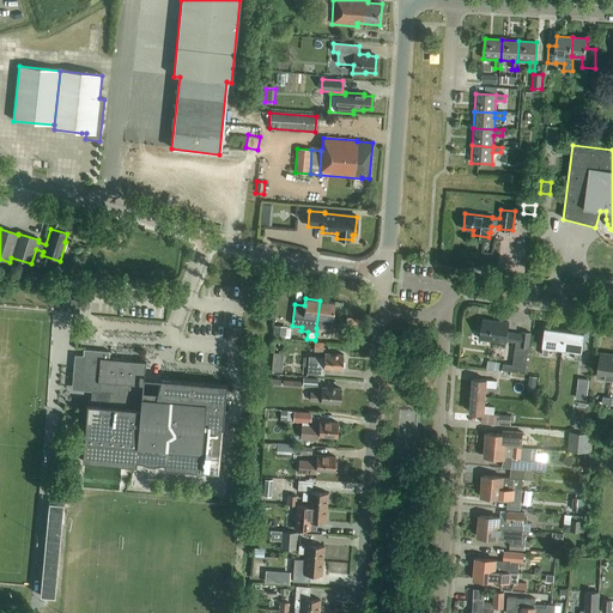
[(71,299),(70,314),(79,314),(80,301),(71,299)]
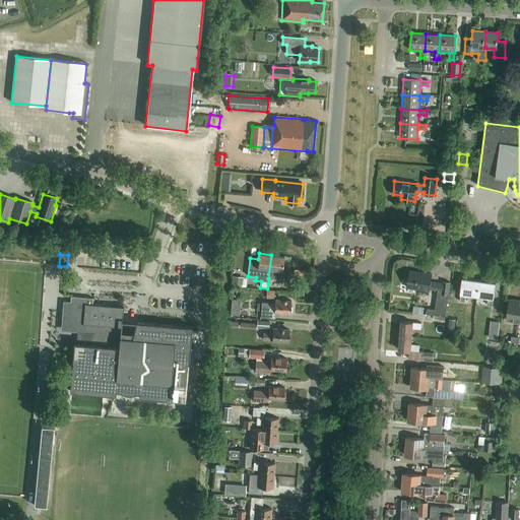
[(271,255),(268,278),(274,279),(275,273),(272,273),(272,270),(281,271),(283,257),(271,255)]
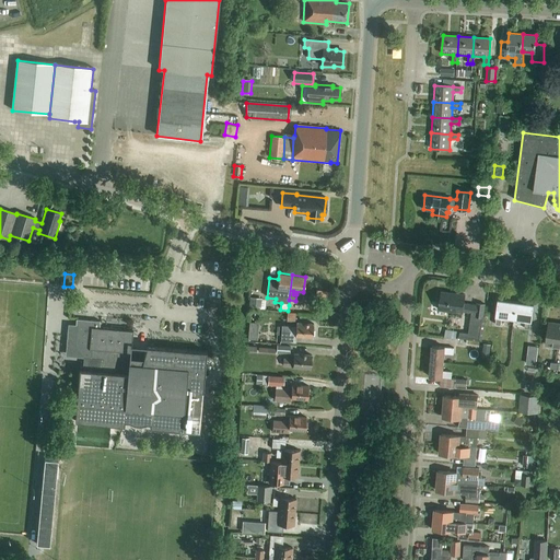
[(316,290),(315,299),(328,301),(329,292),(316,290)]
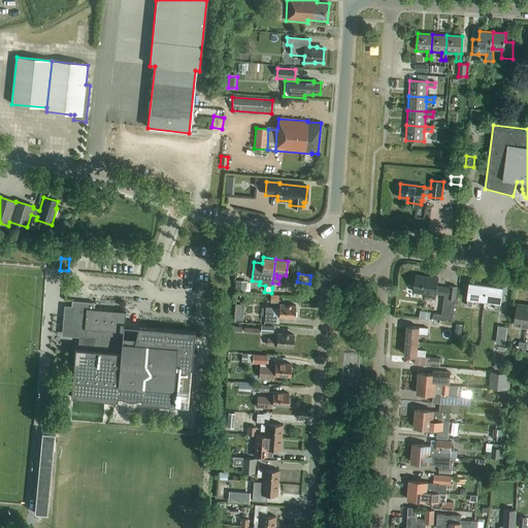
[(457,299),(456,299),(457,287),(449,286),(449,288),(436,286),(437,278),(417,275),(415,293),(435,295),(435,294),(441,295),(440,300),(443,301),(442,314),(431,312),(430,319),(454,322),(455,318),(457,299)]
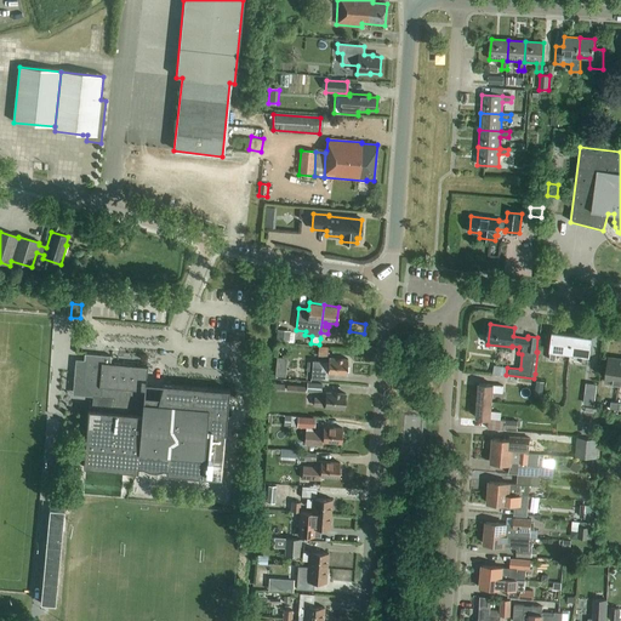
[(277,329),(275,340),(289,342),(290,331),(277,329)]
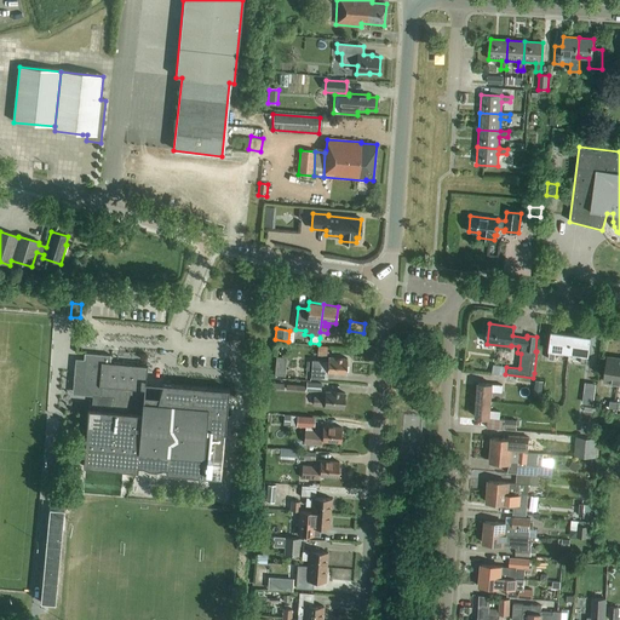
[(569,354),(572,334),(551,332),(549,351),(550,351),(549,360),(555,361),(556,352),(569,354)]
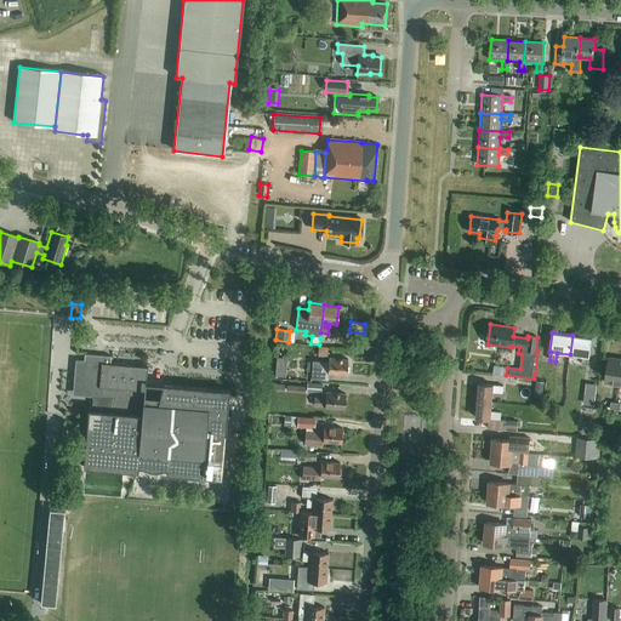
[(592,337),(573,335),(570,354),(582,355),(581,364),(587,365),(588,357),(590,357),(592,337)]
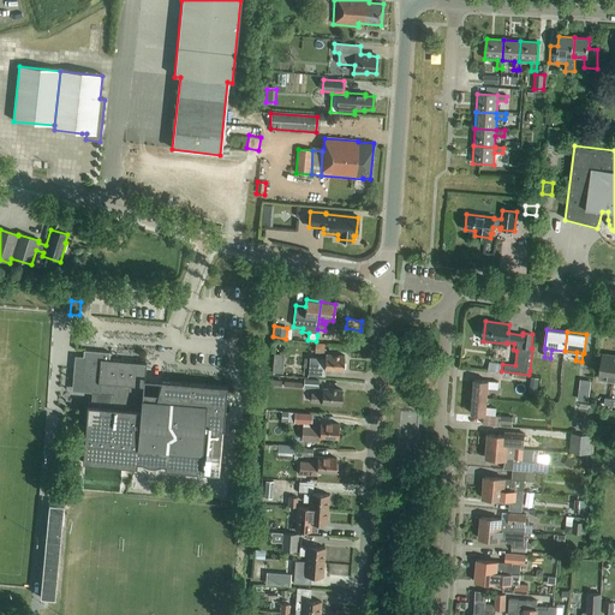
[(324,354),(326,344),(316,344),(315,353),(324,354)]
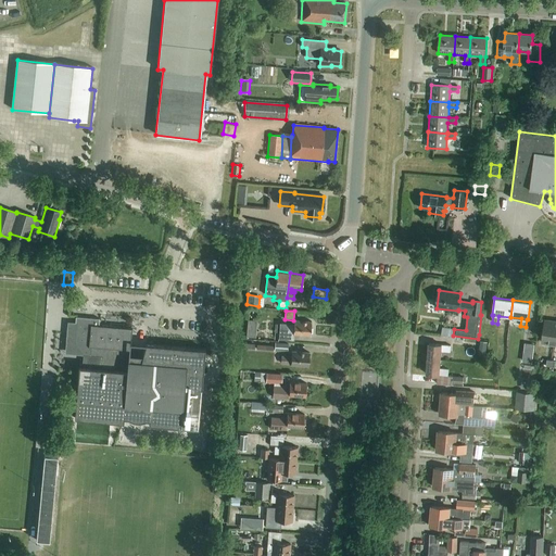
[(75,328),(73,328),(67,327),(66,343),(74,343),(83,355),(83,363),(79,363),(77,389),(75,405),(143,409),(146,409),(149,409),(150,396),(154,345),(146,344),(142,356),(129,355),(129,350),(131,329),(99,326),(99,319),(76,317),(75,328)]
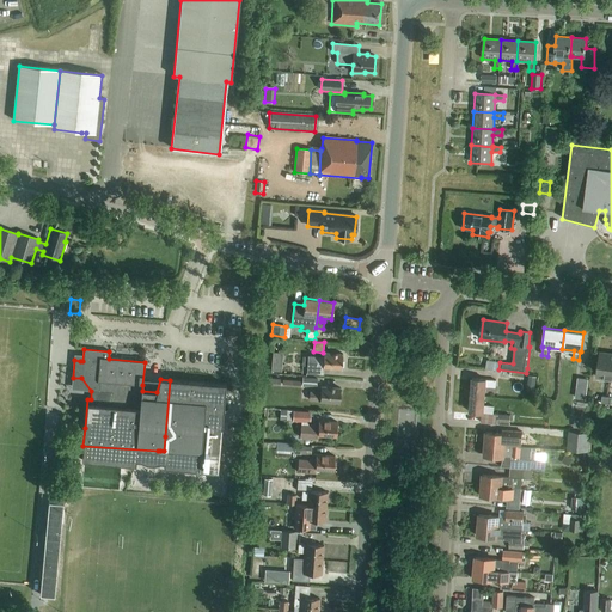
[(598,377),(611,378),(611,353),(601,352),(598,377)]
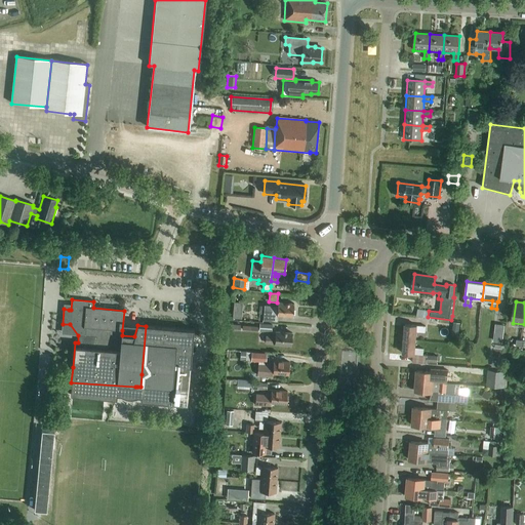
[(278,303),(277,307),(265,306),(264,321),(277,322),(277,316),(292,317),(293,304),(278,303)]
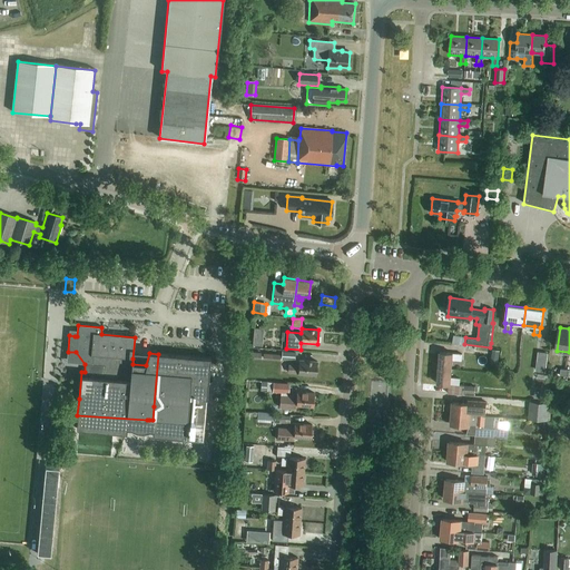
[(262,346),(263,337),(253,337),(253,346),(262,346)]
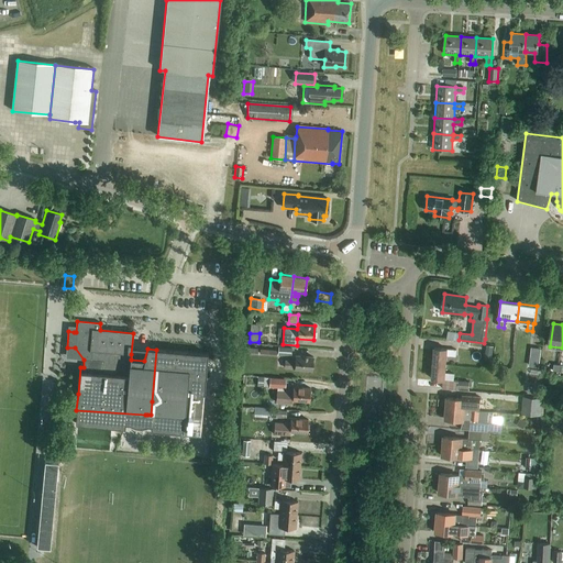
[(278,348),(277,355),(291,356),(291,348),(278,348)]
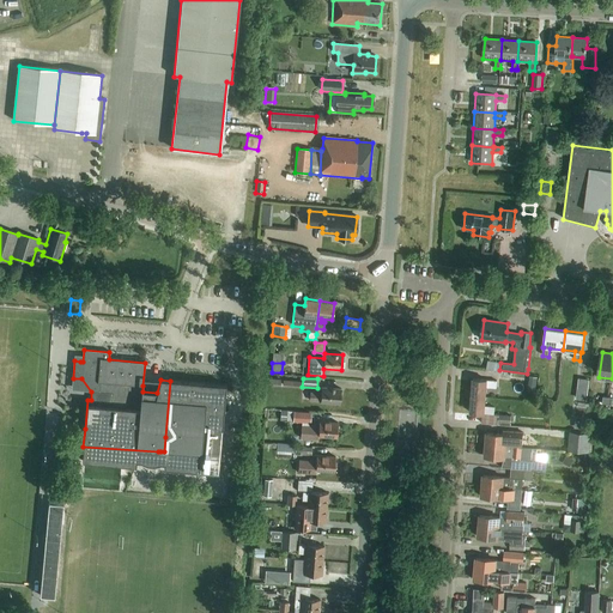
[(497,381),(473,380),(472,396),(485,398),(486,388),(496,388),(497,381)]
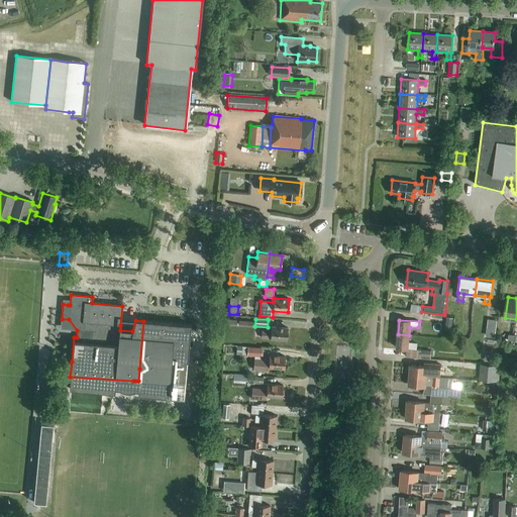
[(70,377),(70,384),(69,389),(114,393),(115,389),(119,389),(119,390),(124,391),(129,392),(134,391),(138,391),(138,395),(184,399),(191,325),(143,321),(139,369),(138,381),(135,381),(133,381),(70,377)]
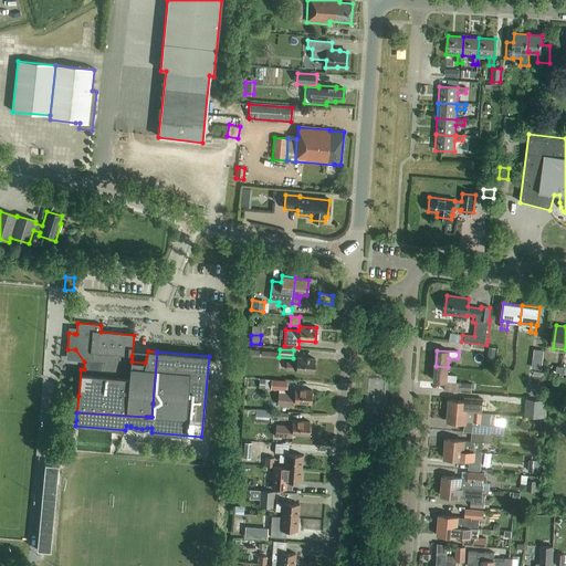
[(296,370),(296,371),(313,373),(314,359),(297,358),(296,364),(286,363),(286,370),(296,370)]
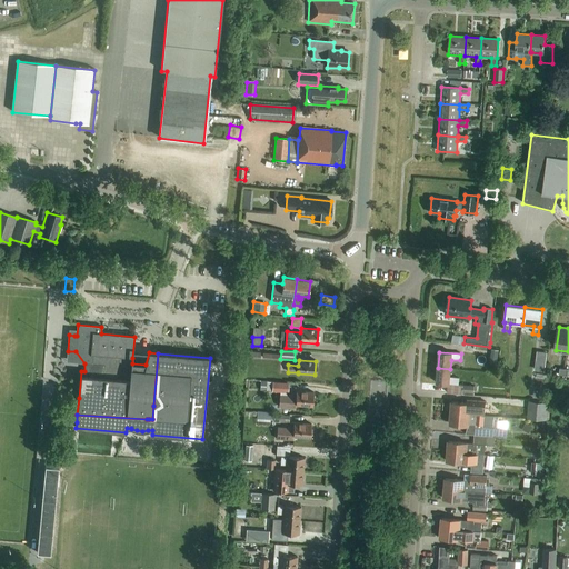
[(450,369),(438,368),(437,383),(446,383),(458,385),(459,378),(450,378),(450,369)]
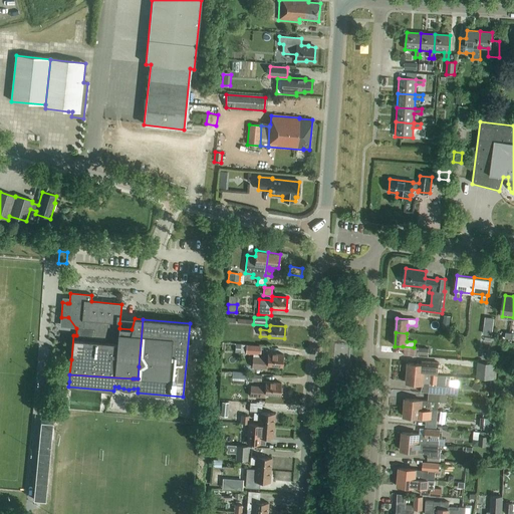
[(260,354),(261,346),(235,344),(235,352),(260,354)]
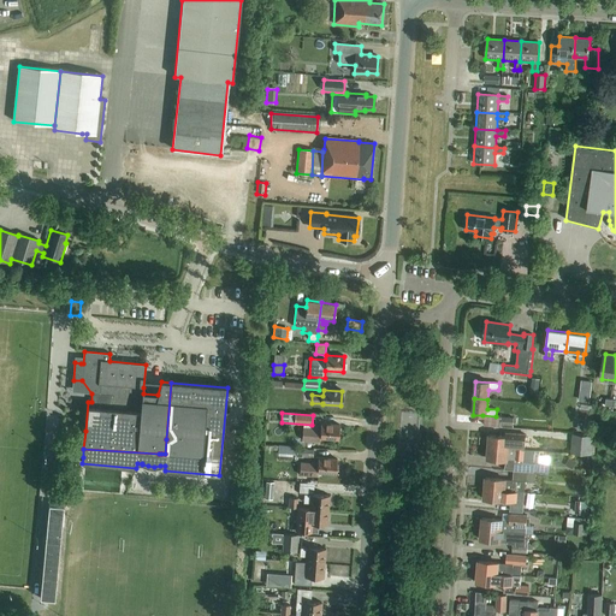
[(496,416),(483,415),(481,425),(498,426),(499,418),(496,416)]
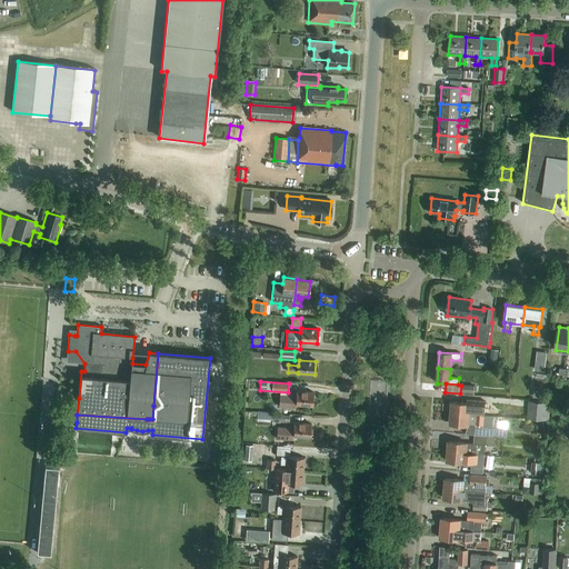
[(462,395),(473,396),(473,386),(463,385),(462,395)]
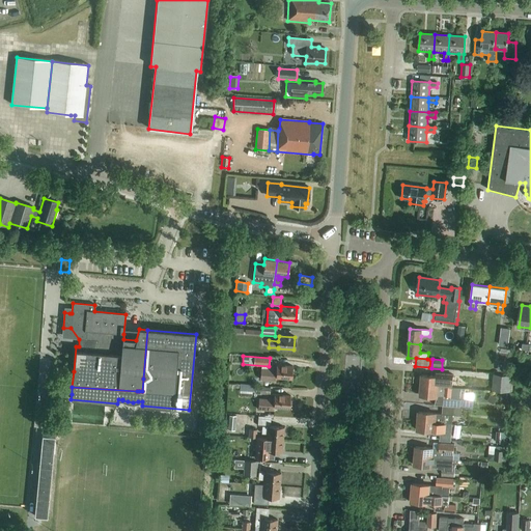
[(276,370),(260,369),(260,380),(276,381),(276,379),(291,380),(292,366),(276,365),(276,370)]
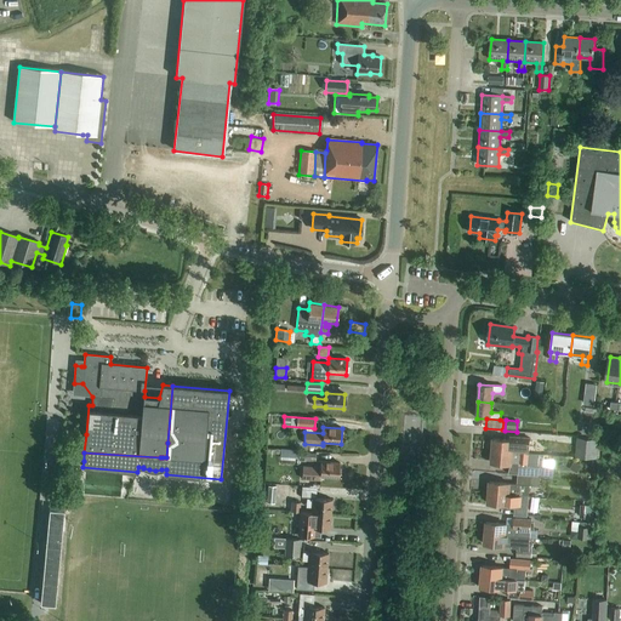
[(513,437),(512,440),(493,439),(491,451),(529,454),(530,439),(513,437)]
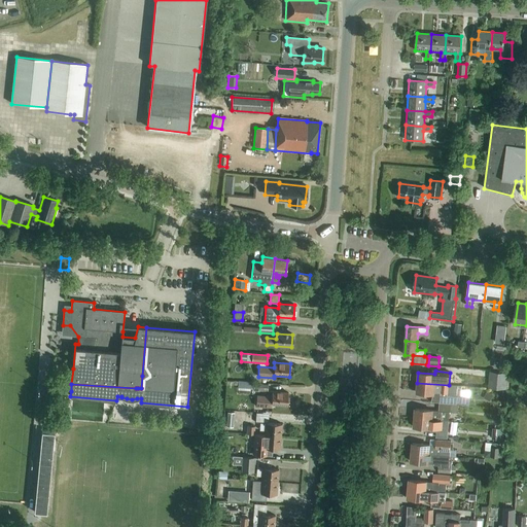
[(488,387),(505,389),(506,373),(489,371),(488,387)]
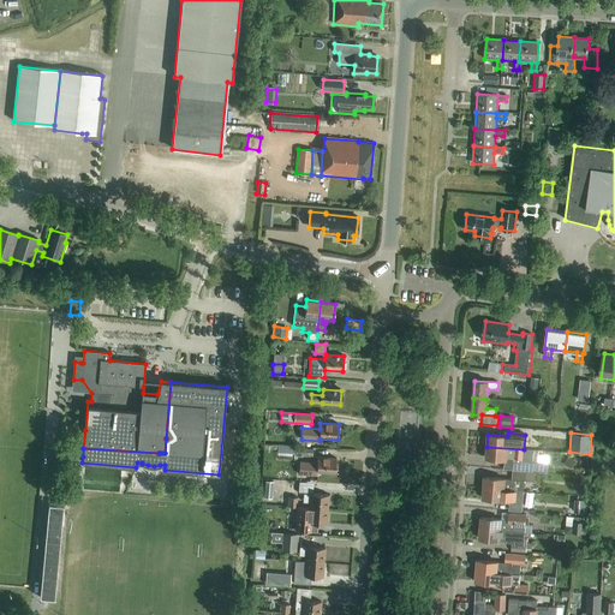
[(296,448),(296,446),(279,445),(276,445),(275,447),(273,447),(273,449),(278,449),(278,455),(292,455),(292,453),(296,454),(296,448)]
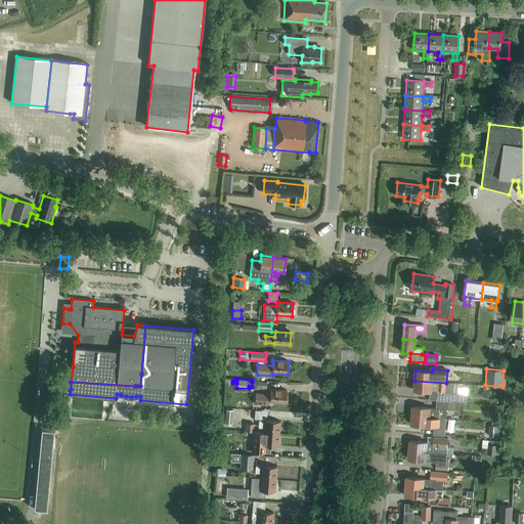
[(455,384),(446,383),(415,381),(415,391),(432,392),(432,391),(438,391),(437,400),(447,401),(466,403),(467,397),(454,396),(455,384)]
